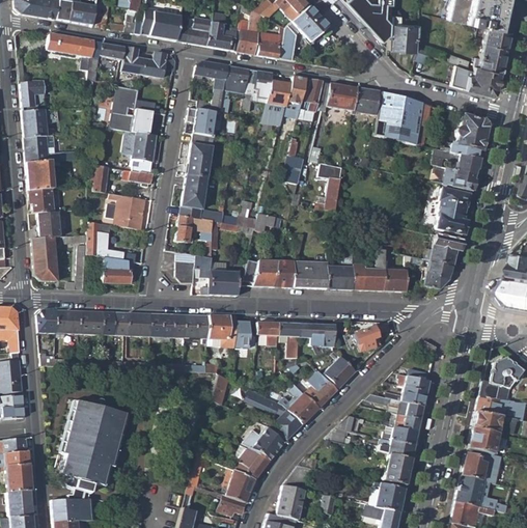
[(16,0),(17,6),(23,12),(56,18),(60,0),(16,0)]
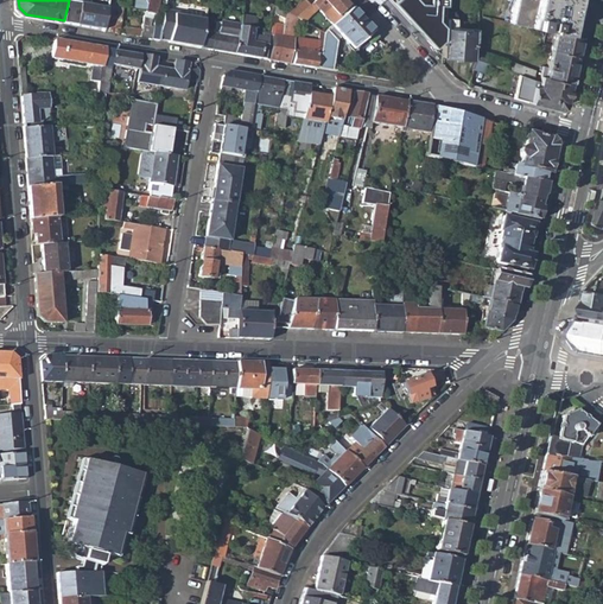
[(93,0),(93,2),(81,0),(69,0),(64,20),(106,27),(110,1),(110,0),(93,0)]
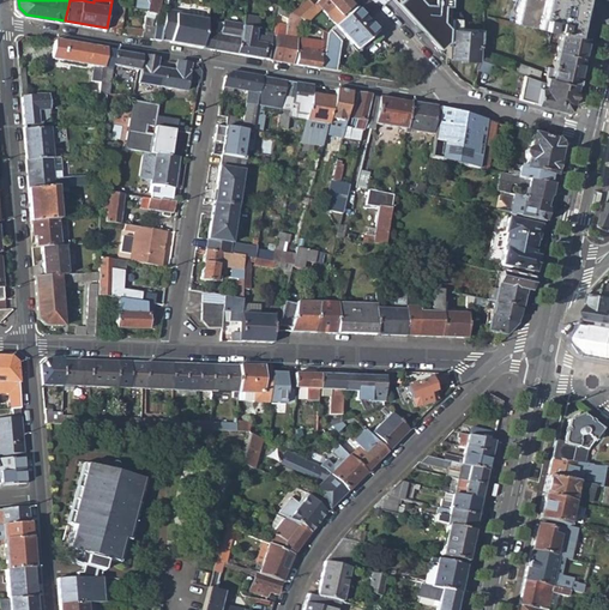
[(151,0),(150,7),(150,8),(162,11),(163,0),(151,0)]
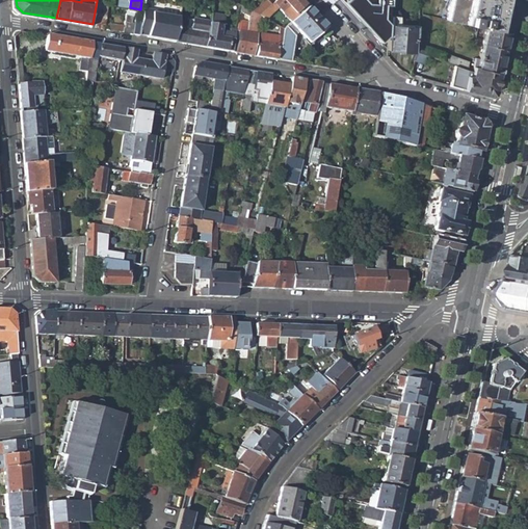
[(153,6),(154,0),(148,0),(141,31),(151,32),(150,34),(160,35),(160,33),(165,34),(165,36),(178,38),(182,14),(166,11),(164,8),(153,6)]
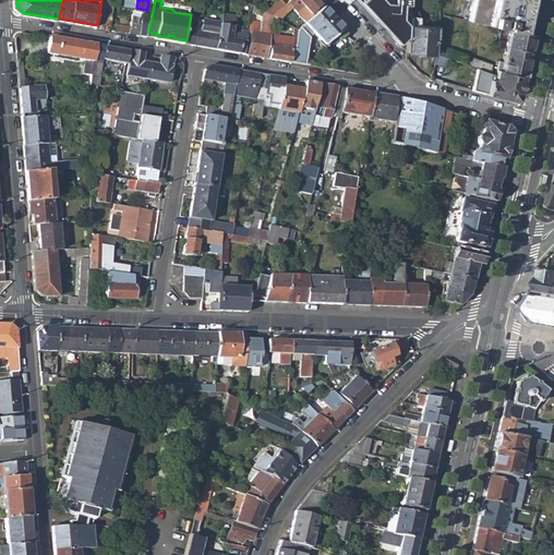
[(278,0),(268,10),(276,14),(285,7),(288,2),(286,0),(278,0)]
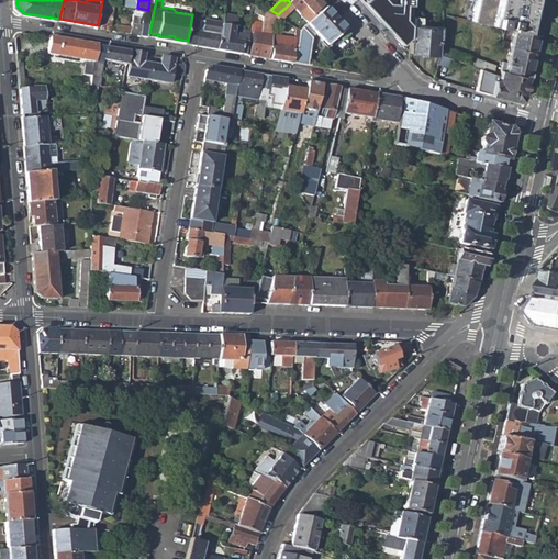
[(292,0),(290,2),(287,7),(290,10),(296,4),(300,9),(308,2),(315,11),(325,2),(323,0),(292,0)]
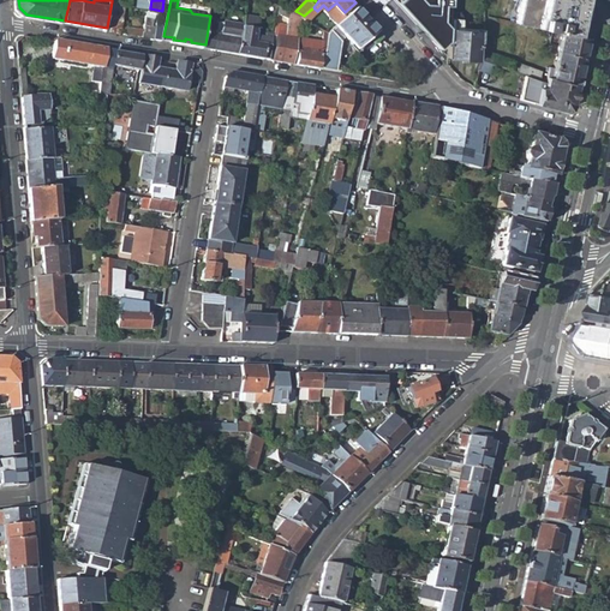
[(437,0),(437,3),(429,3),(426,0),(401,0),(441,49),(450,39),(452,25),(446,21),(449,4),(454,4),(454,0),(437,0)]
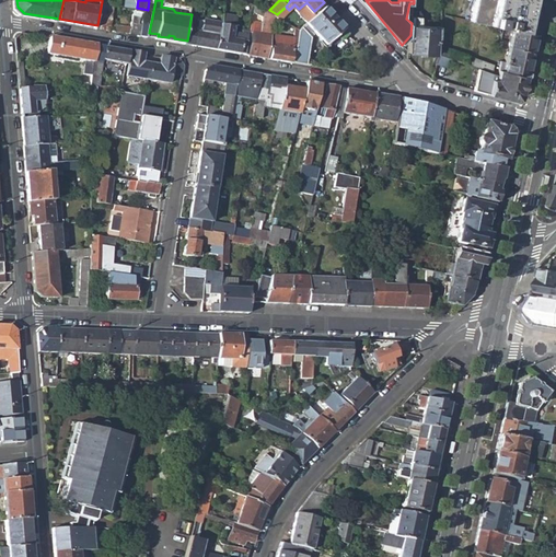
[(476,0),(473,16),(514,26),(524,28),(531,0),(476,0)]
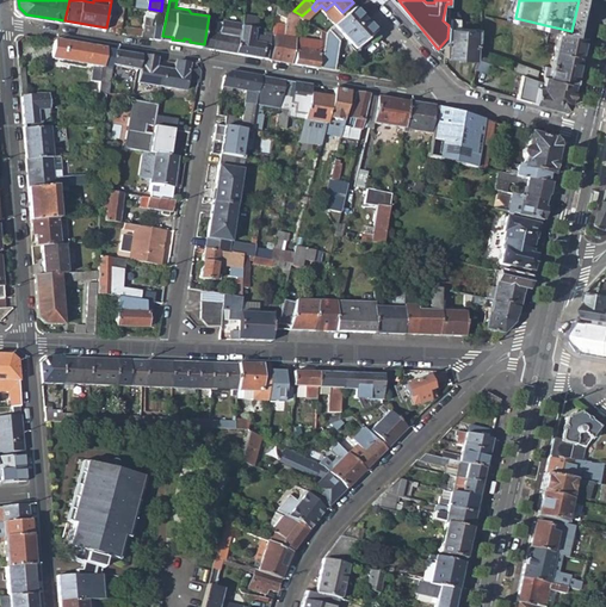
[(127,4),(111,1),(106,28),(122,30),(127,4)]
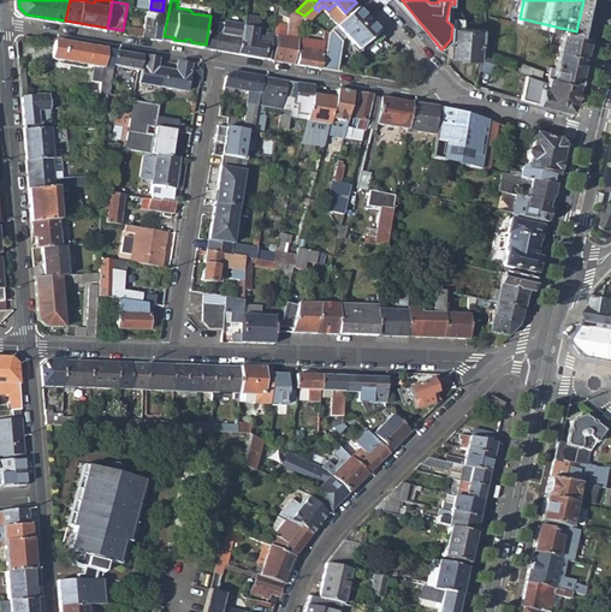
[(380,29),(359,5),(332,31),(326,66),(340,69),(345,39),(349,35),(361,46),(380,29)]
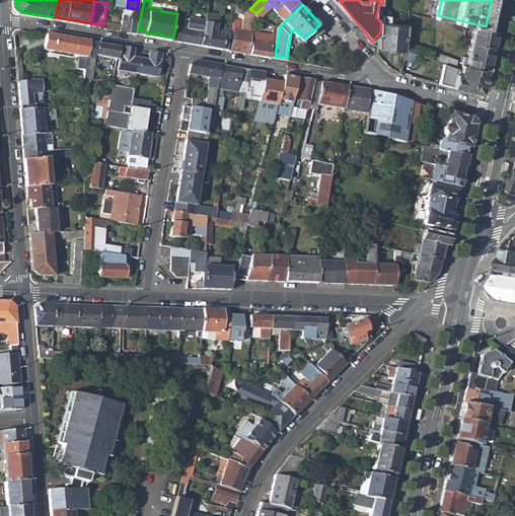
[(245,13),(267,23),(269,19),(256,13),(249,9),(246,7),(245,13)]
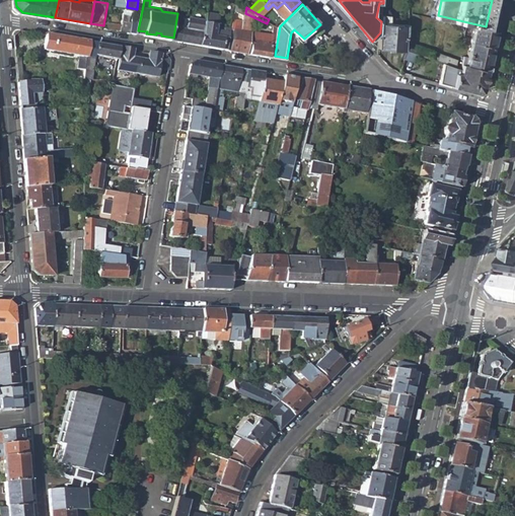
[(209,11),(208,18),(203,44),(225,47),(227,34),(218,32),(219,22),(218,12),(209,11)]
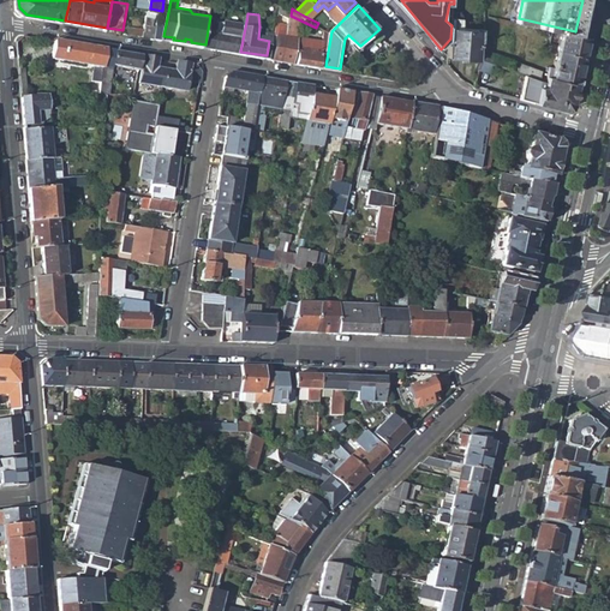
[(452,54),(480,57),(483,29),(465,28),(466,17),(454,16),(452,54)]
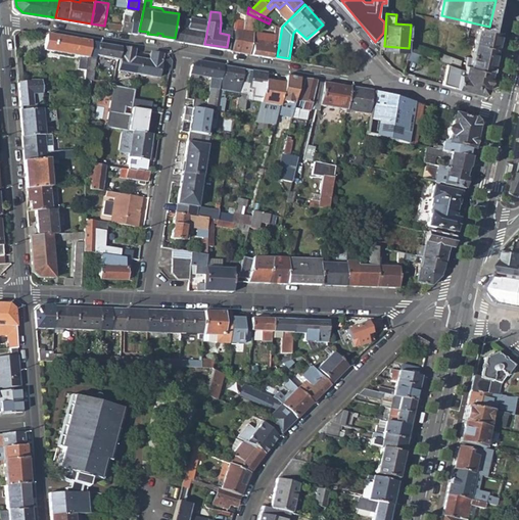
[(209,18),(191,15),(189,27),(183,26),(181,39),(204,44),(209,18)]
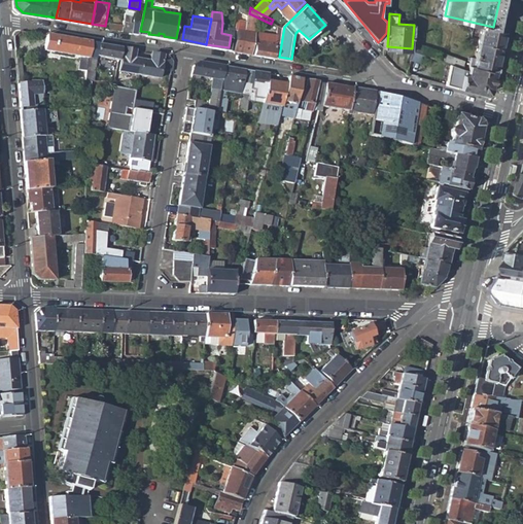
[(126,24),(125,30),(135,31),(137,20),(127,18),(126,24)]
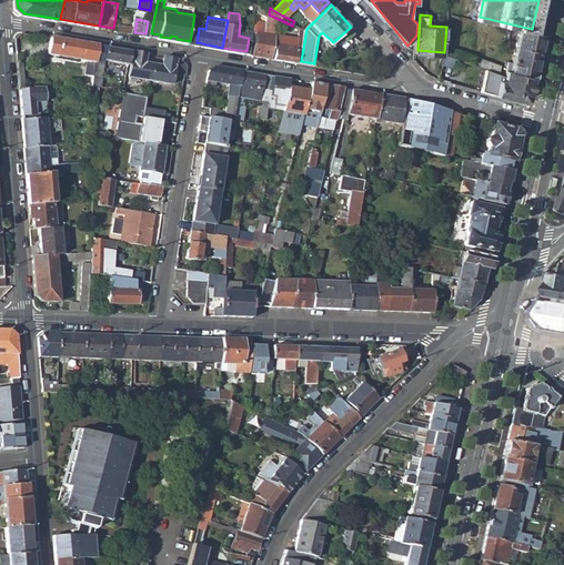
[(267,29),(268,21),(258,20),(255,29),(259,30),(254,53),(262,54),(267,29)]
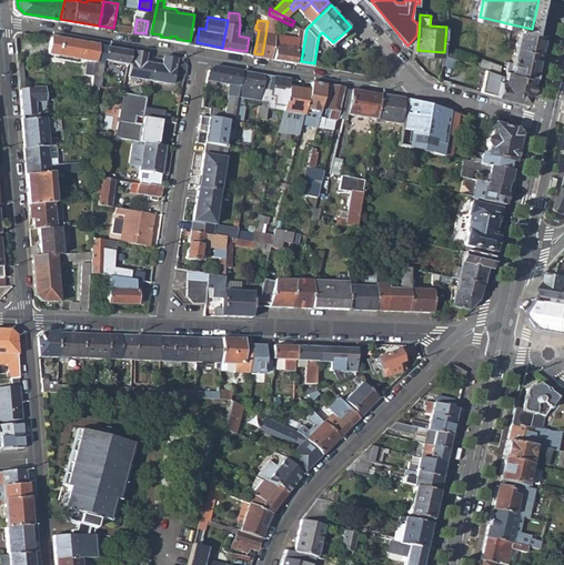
[(136,26),(118,23),(117,29),(134,32),(136,26)]
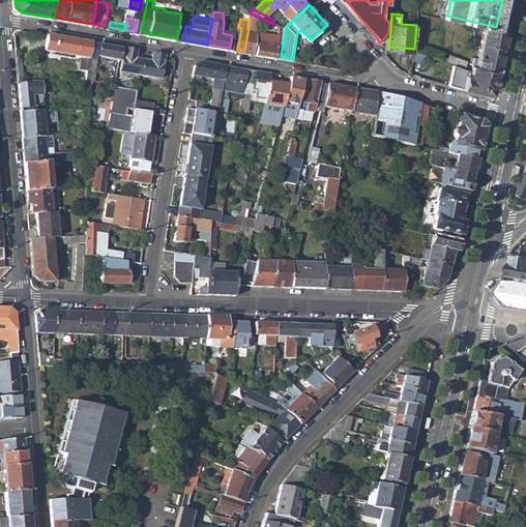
[(509,30),(496,27),(487,25),(479,56),(476,55),(472,67),(473,68),(474,63),(500,69),(509,30)]
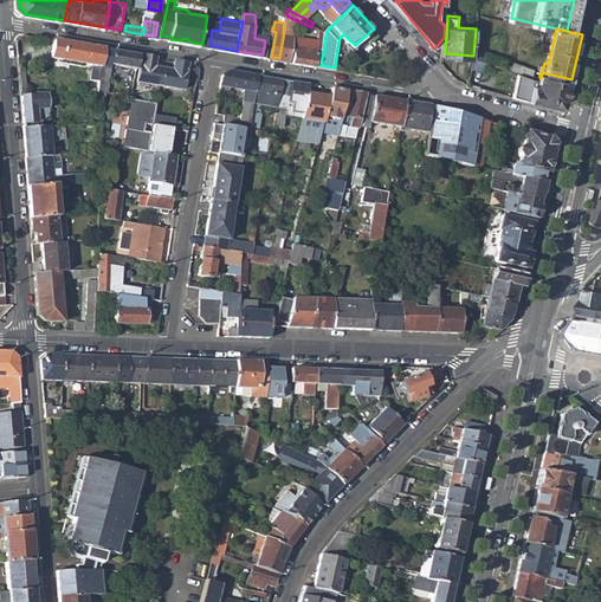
[(288,31),(284,31),(279,58),(291,60),(296,36),(286,34),(288,31)]
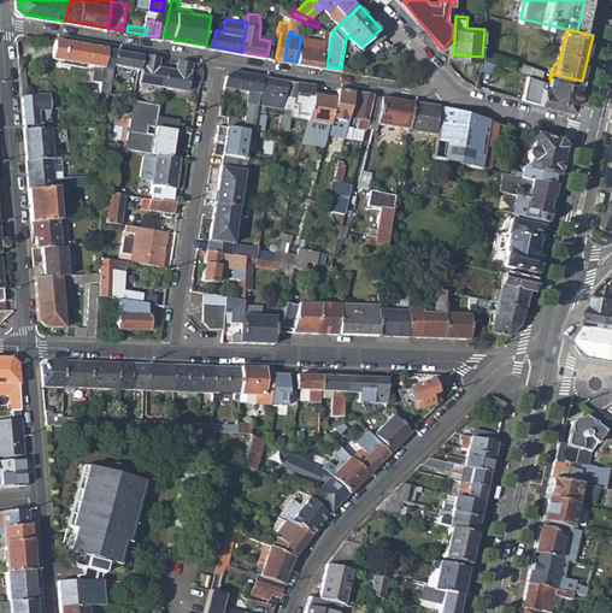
[(94,78),(103,80),(105,65),(109,47),(58,37),(54,57),(96,63),(94,78)]
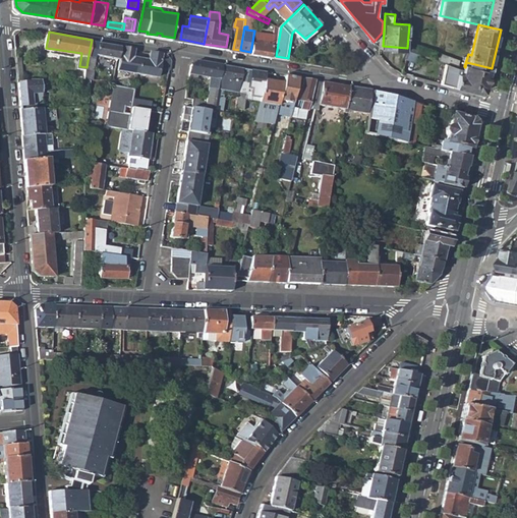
[(255,41),(253,52),(274,55),(277,34),(261,32),(259,42),(255,41)]
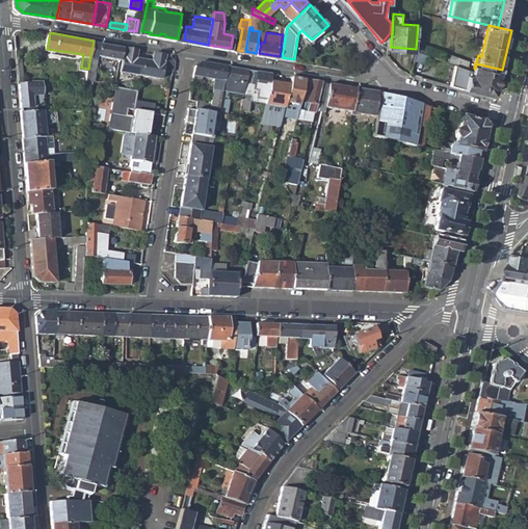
[(99,55),(123,58),(125,46),(101,42),(99,55)]
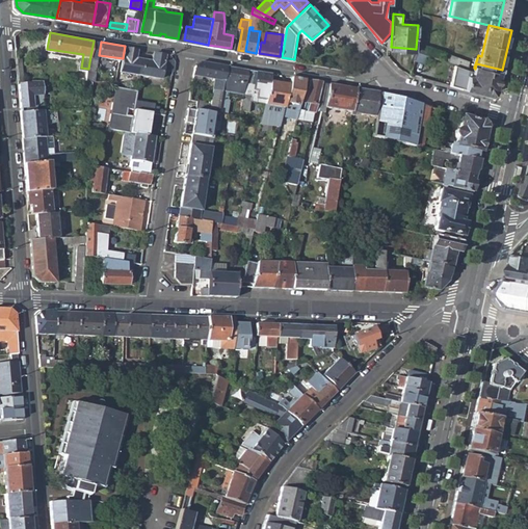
[(142,73),(144,58),(137,57),(138,48),(127,46),(124,70),(142,73)]
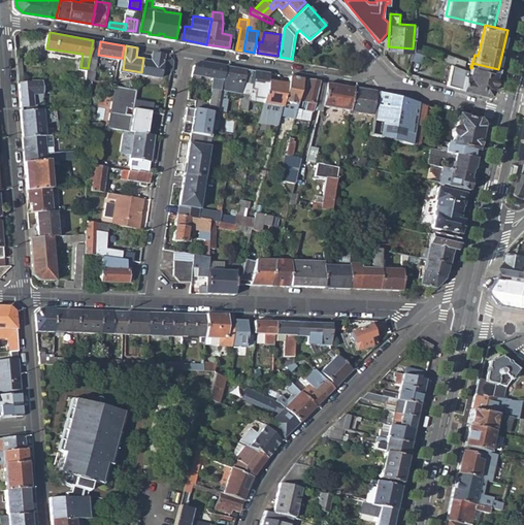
[(170,54),(154,51),(153,60),(143,58),(141,72),(162,75),(163,67),(174,69),(175,60),(170,54)]
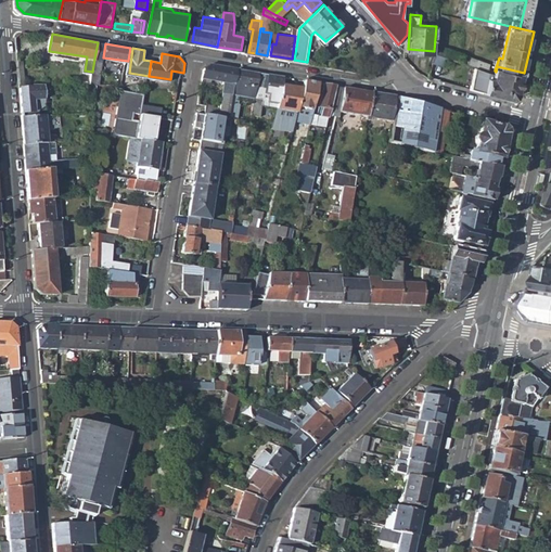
[(469,62),(478,65),(488,68),(490,61),(472,54),(469,62)]
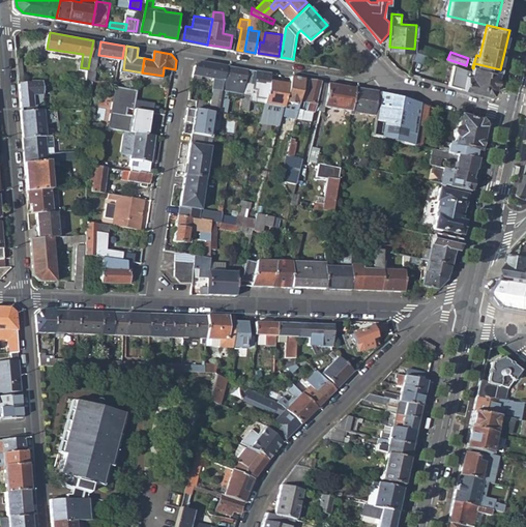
[(99,58),(90,56),(88,68),(86,79),(96,79),(99,58)]
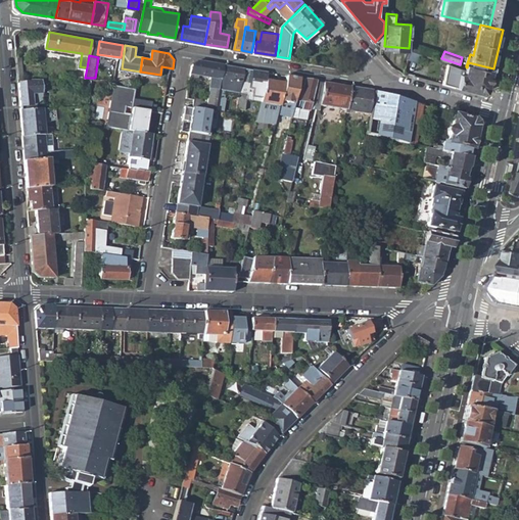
[(208,107),(213,108),(217,108),(225,62),(200,58),(194,63),(192,76),(205,78),(205,75),(214,76),(209,103),(205,99),(196,97),(195,105),(208,107)]
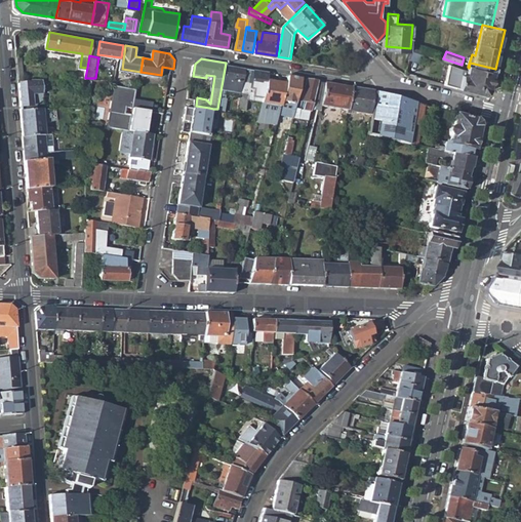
[(491,87),(495,69),(470,63),(469,68),(468,67),(462,65),(452,62),(446,82),(482,92),(491,87)]
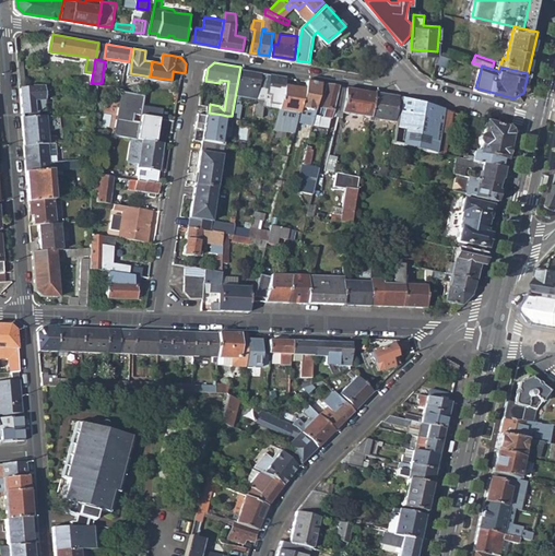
[(243,94),(259,97),(263,71),(240,67),(232,116),(231,123),(240,125),(243,104),(241,103),(243,94)]
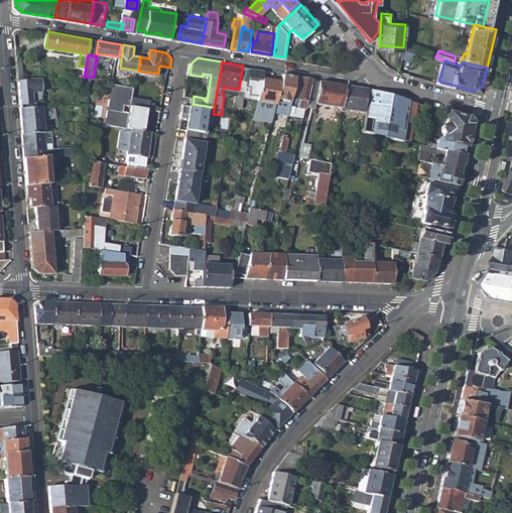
[(251,94),(259,96),(263,77),(266,70),(243,66),(239,90),(237,98),(243,99),(245,85),(253,86),(251,94)]
